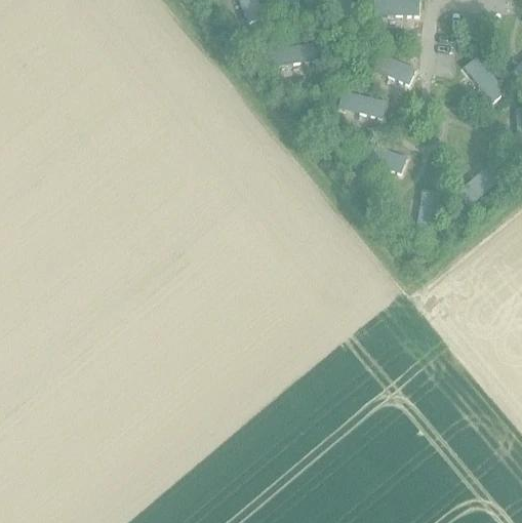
[(264,18),(257,0),(240,0),(248,24),(264,18)]
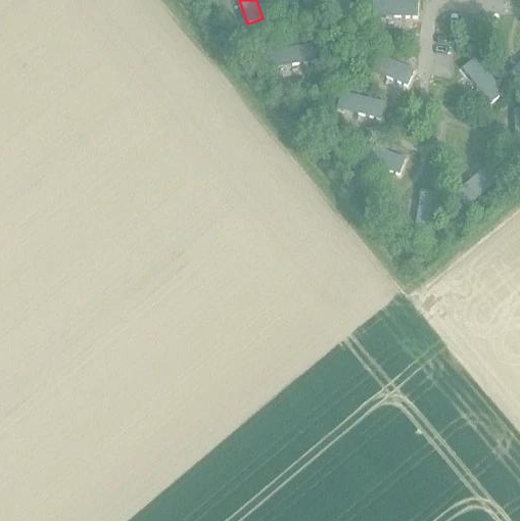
[(351,13),(349,0),(333,0),(336,15),(351,13)]
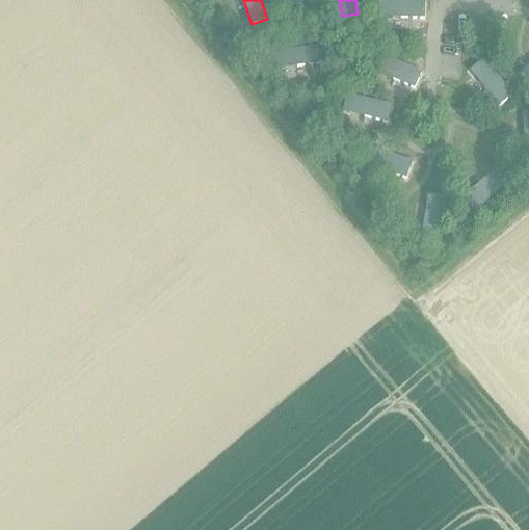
[(378,0),(378,11),(425,15),(426,0),(378,0)]
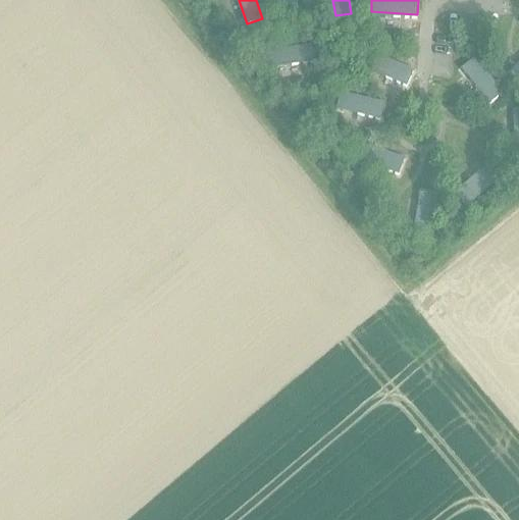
[(314,43),(268,48),(270,63),(316,59),(314,43)]
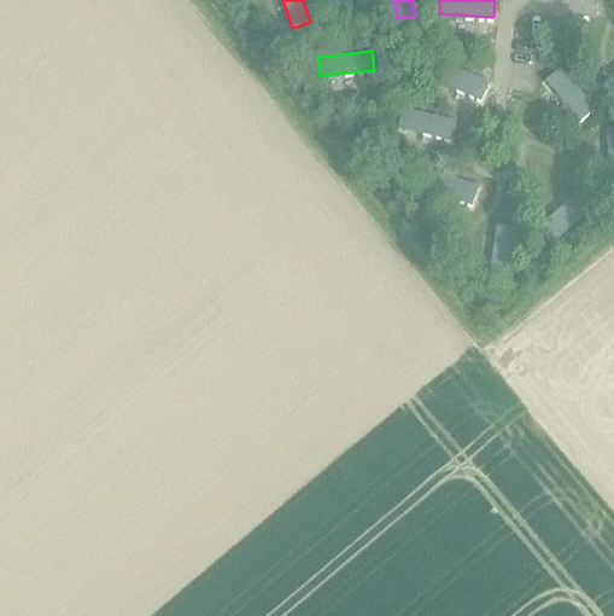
[(491,85),(443,60),(434,76),(483,102),(491,85)]
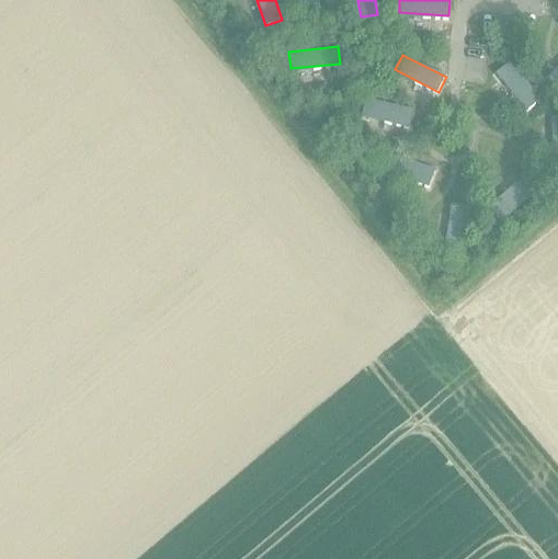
[(542,99),(511,60),(498,71),(528,110),(542,99)]
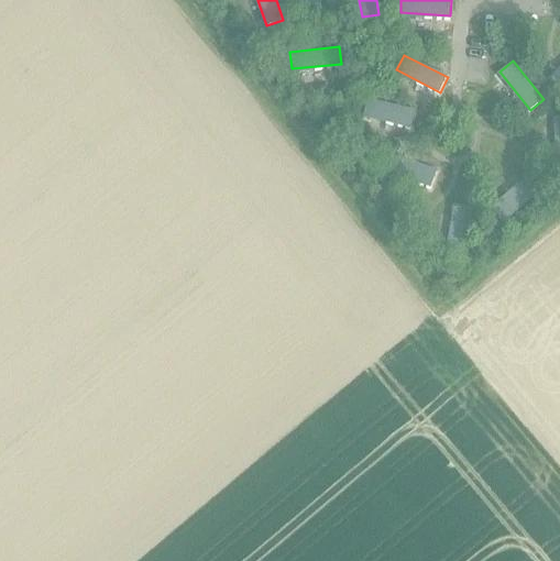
[(416,103),(366,97),(364,113),(414,121),(416,103)]
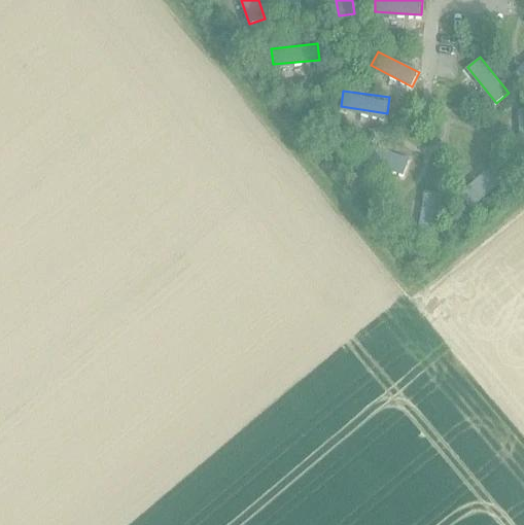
[(410,160),(367,141),(360,155),(404,174),(410,160)]
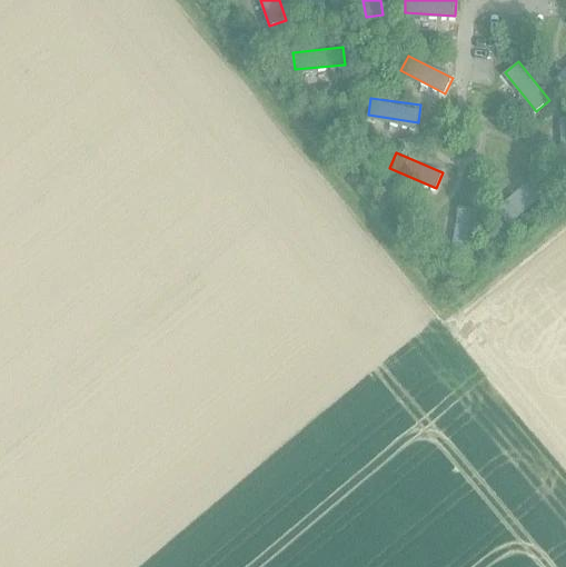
[(536,177),(498,210),(509,222),(547,190),(536,177)]
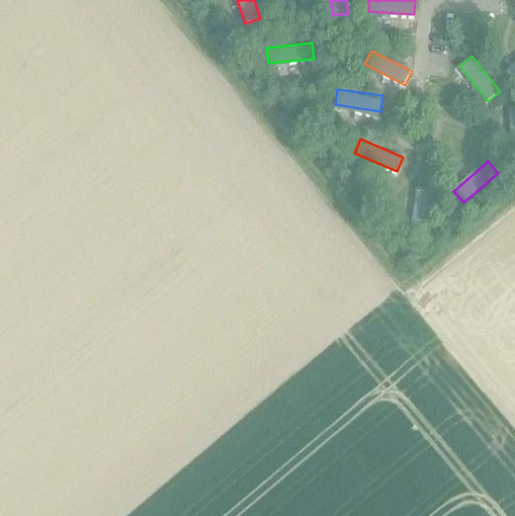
[(418,187),(410,232),(426,235),(433,190),(418,187)]
